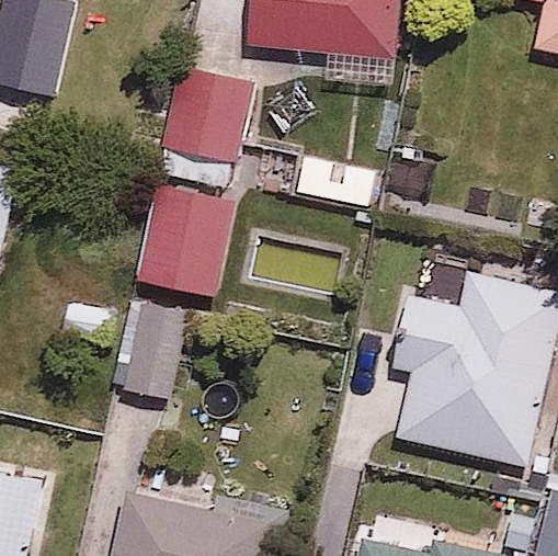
[(71,0),(2,0),(0,15),(0,86),(58,95),(71,0)]
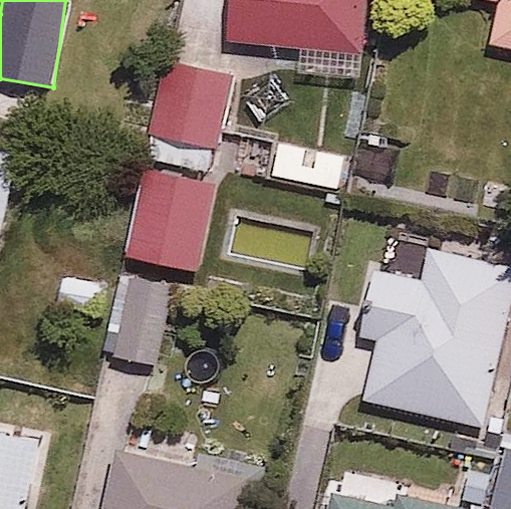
[(234,0),(233,43),(294,46),(293,72),(361,75),(364,0),(234,0)]
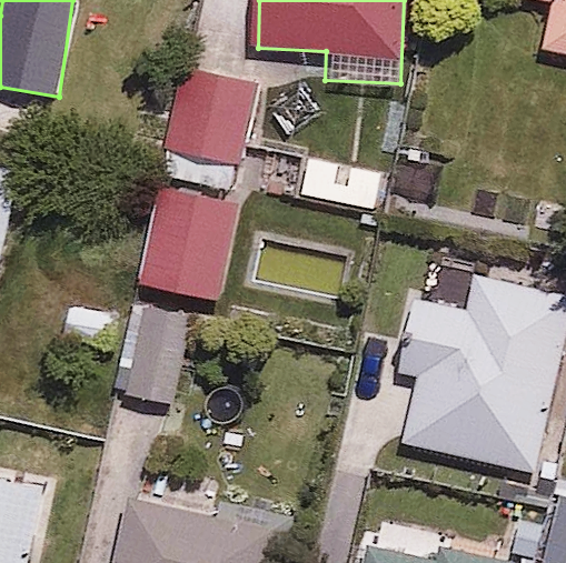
[(565,0),(544,0),(553,2),(540,53),(565,59),(565,0)]
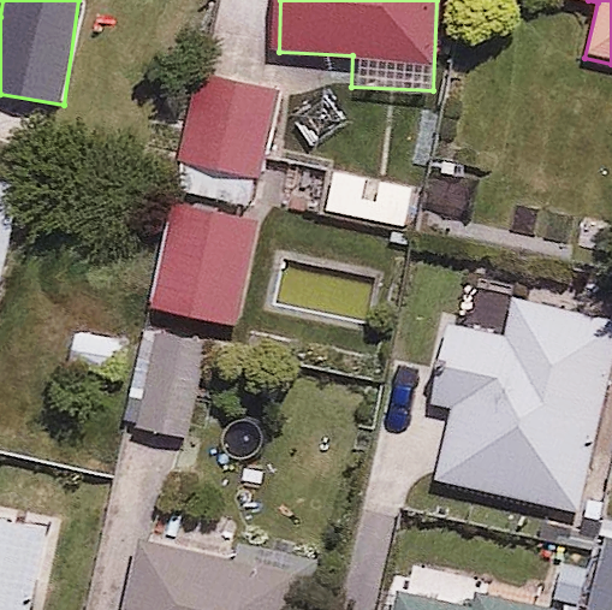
[(278,92),(197,72),(177,155),(259,175),(278,92)]
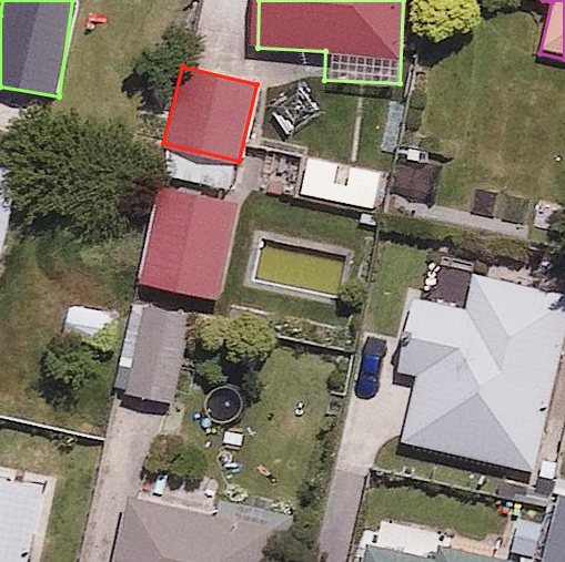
[(385,172),(309,152),(299,192),(375,212),(385,172)]
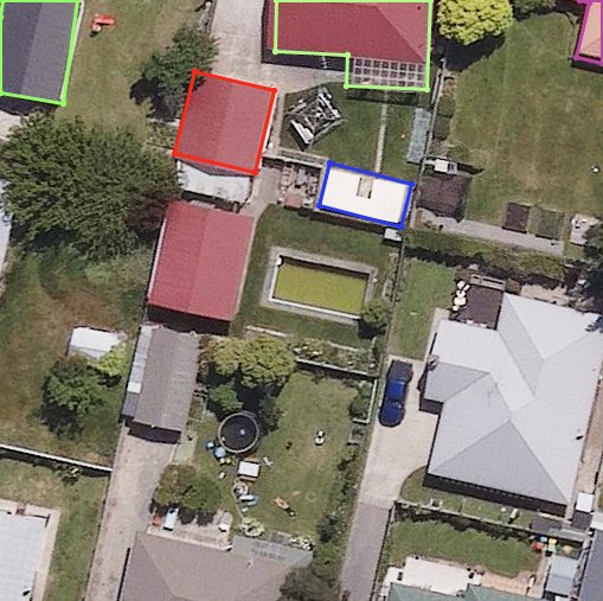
[(21,173),(0,168),(0,286),(21,173)]
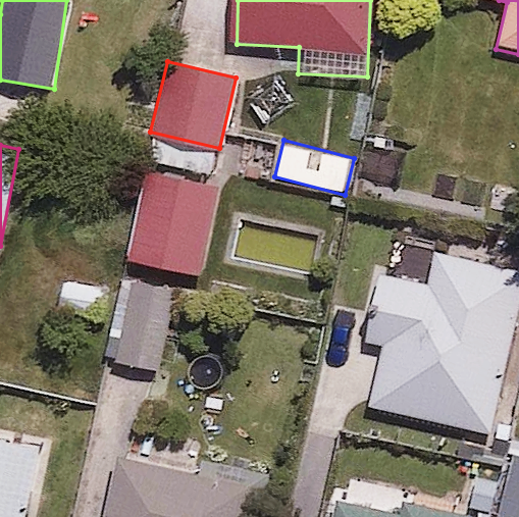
[(219,186),(146,172),(130,263),(204,276),(219,186)]
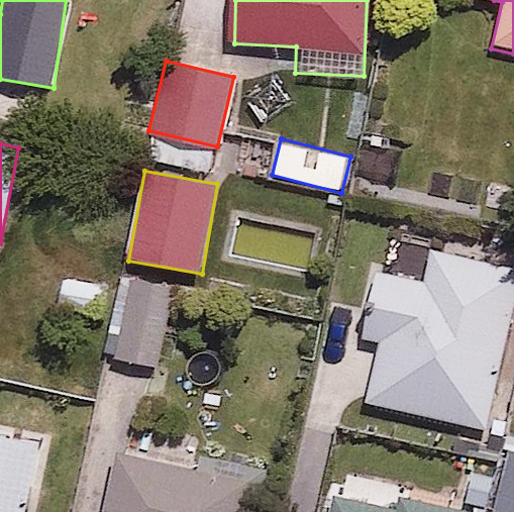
[(316,229),(228,207),(214,262),(302,284),(316,229)]
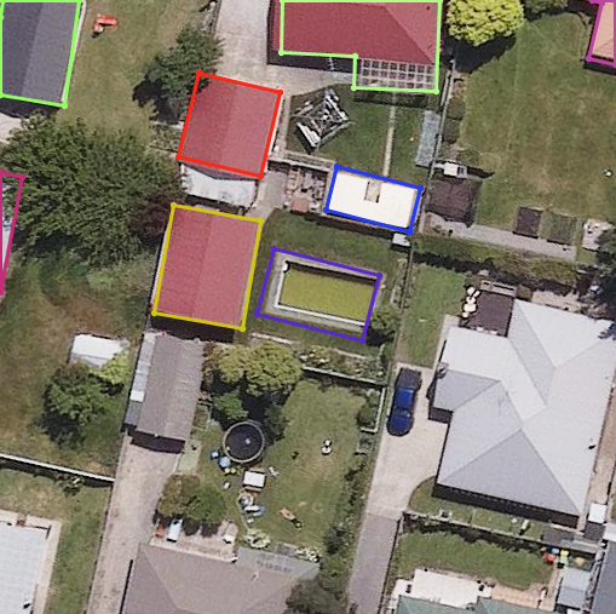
[(615,391),(615,330),(525,308),(517,339),(439,320),(402,472),(585,518),(615,391)]
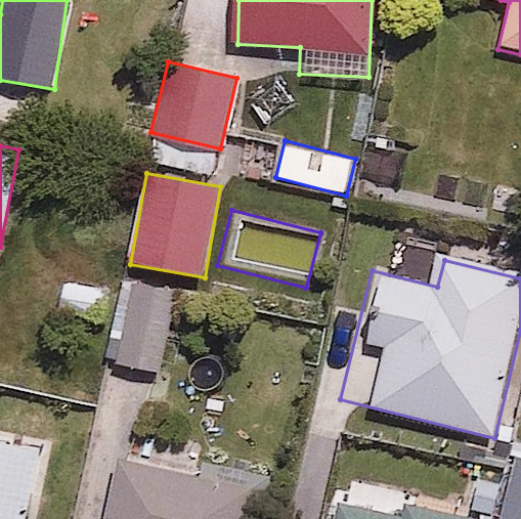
[(179,289),(122,278),(106,364),(163,375),(179,289)]
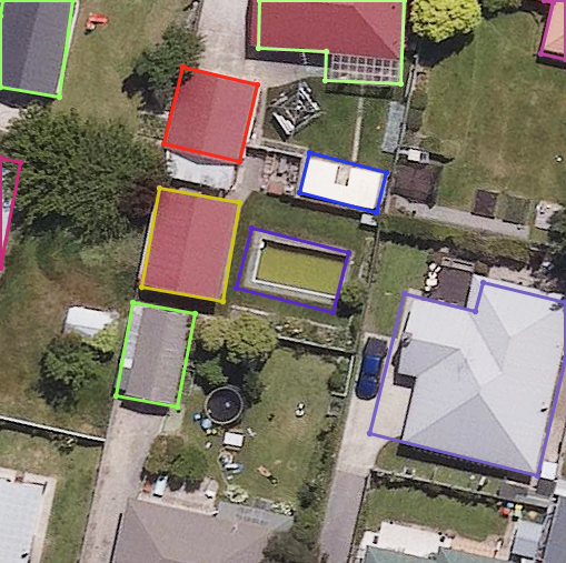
[(26,562),(45,483),(0,473),(0,562),(26,562)]
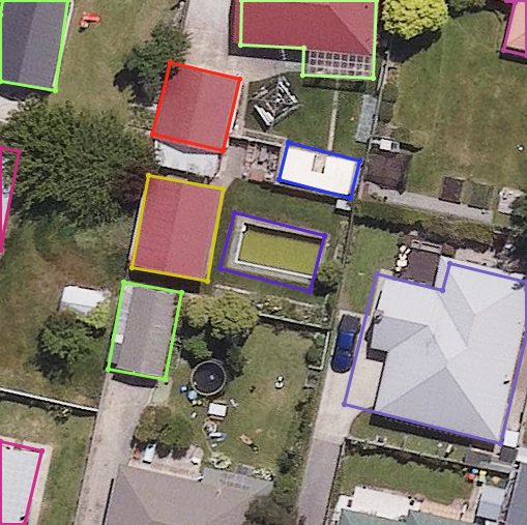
[(526,524),(526,466),(518,465),(504,524),(526,524)]
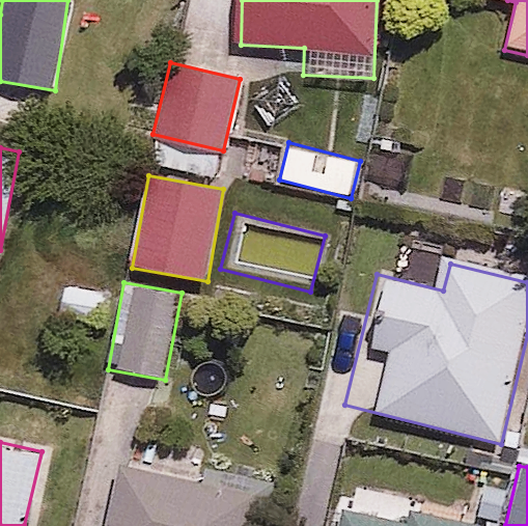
[(252,525),(262,479),(205,469),(202,483),(121,468),(109,525),(252,525)]
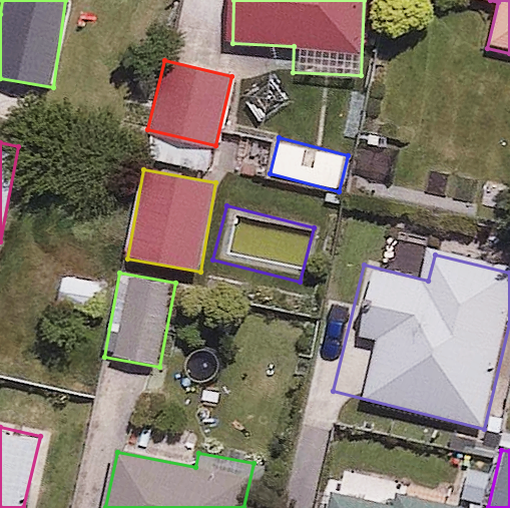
[(376,507),(332,498),(329,507),(450,507),(405,497),(403,507),(376,507)]
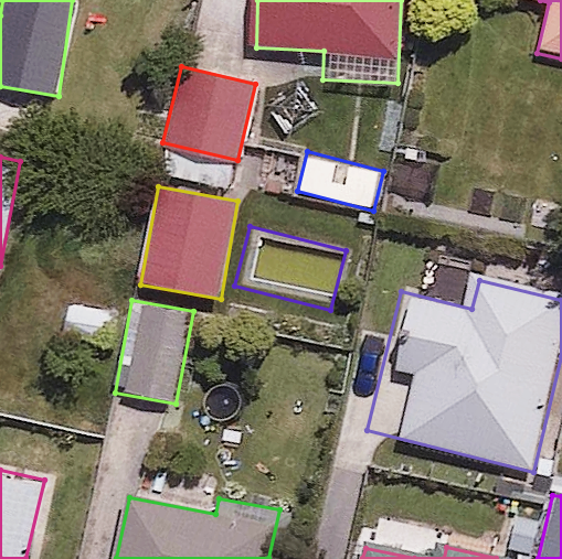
All buildings are outlined.
